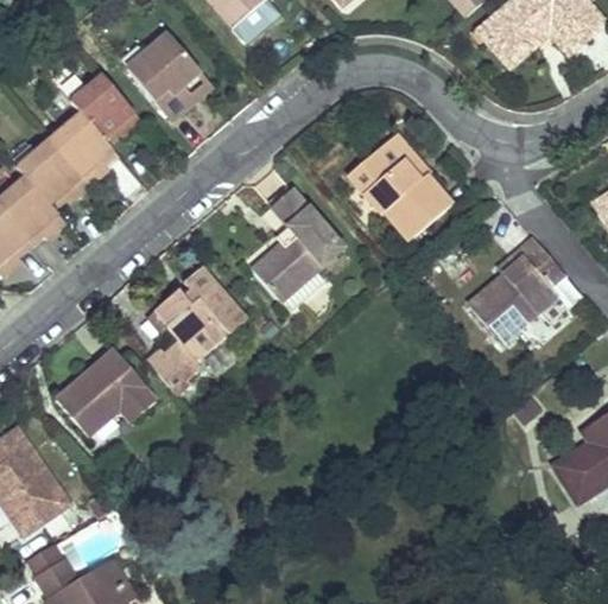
[(43,0),(55,16),(70,4),(67,0),(43,0)]
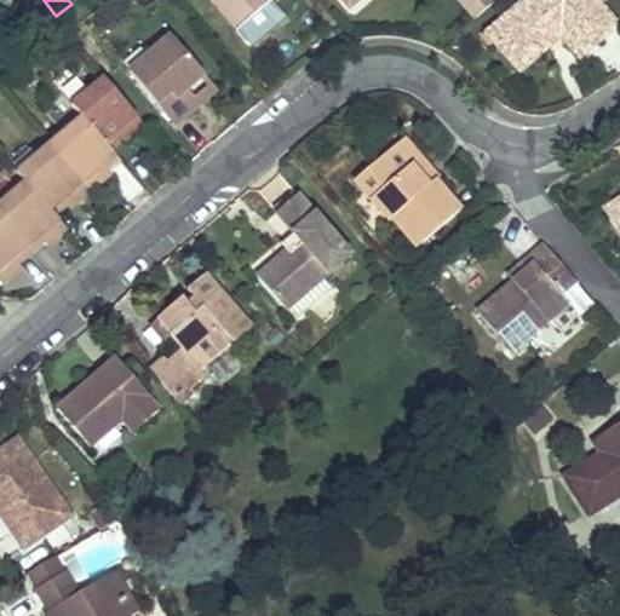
[(212,0),(236,28),(269,0),(212,0)]
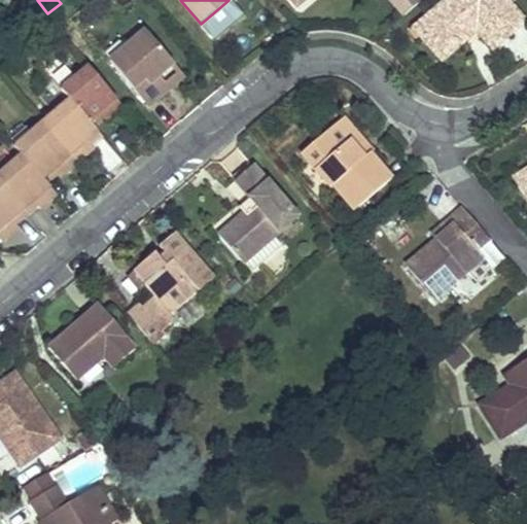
[(241,12),(231,0),(229,0),(201,24),(212,38),(241,12)]
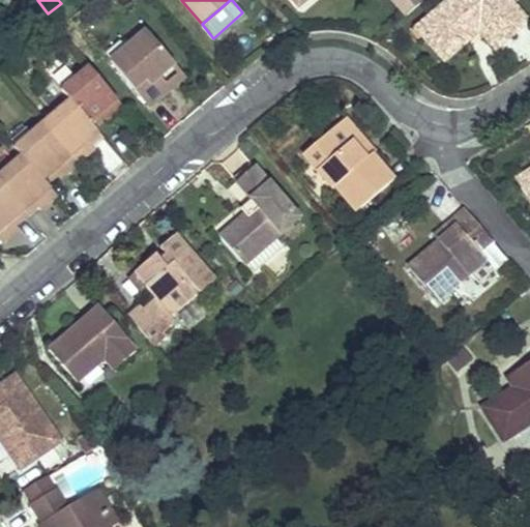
[(393,0),(406,15),(422,0),(393,0)]
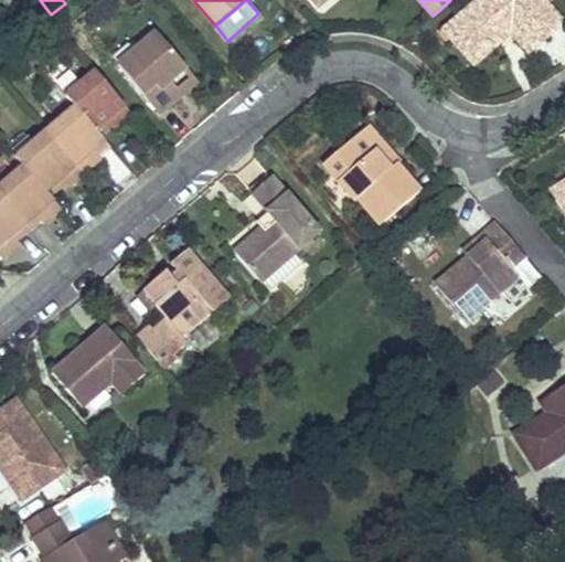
[(561,23),(542,0),(472,0),(439,28),(465,57),(507,22),(529,50),(561,23)]
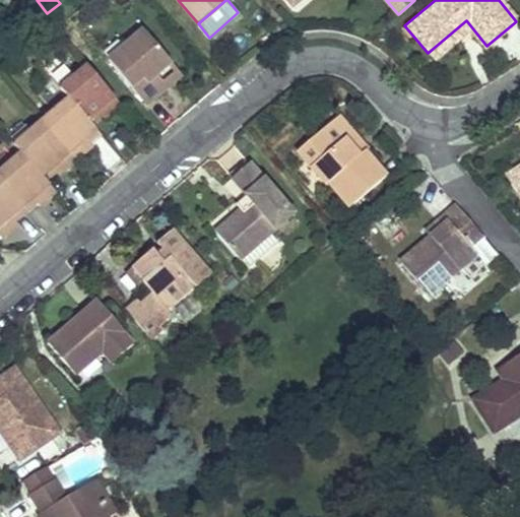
[(466,20),(428,53),(433,59),(467,29),(482,49),(486,46),(466,20)]
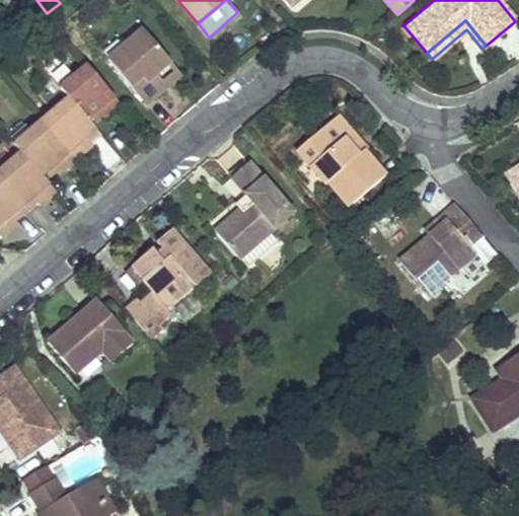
[(169,63),(140,29),(105,61),(144,104),(161,90),(150,79),(169,63)]
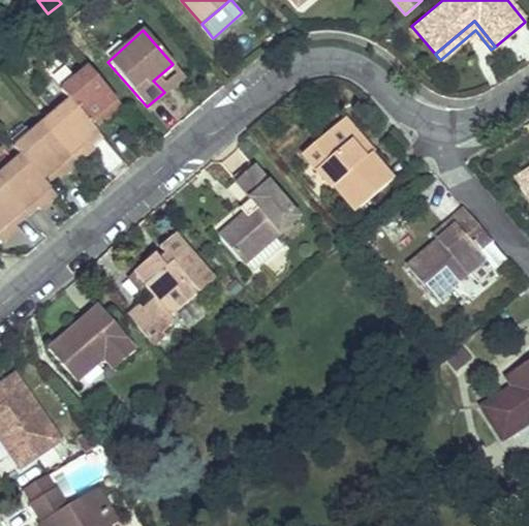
[(68,100),(91,126),(117,103),(86,66),(59,89),(68,100)]
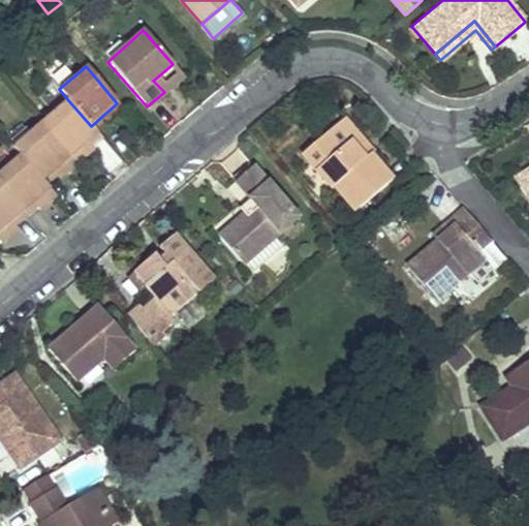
[(100,136),(91,126),(68,100),(42,122),(74,159),(100,136)]
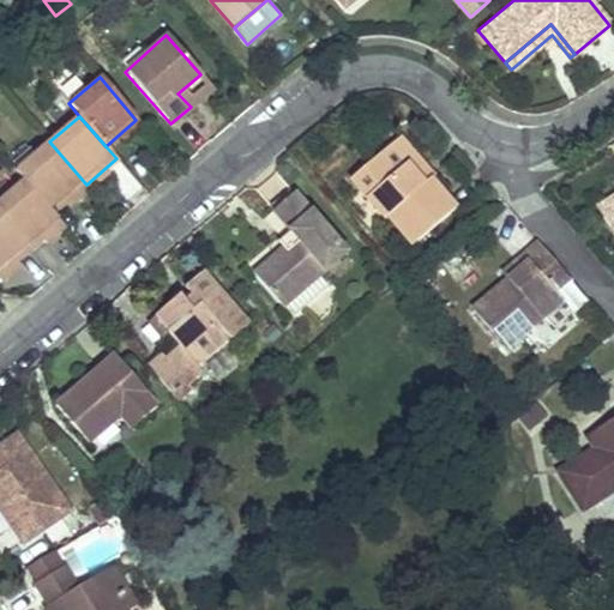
[(433,173),(399,134),(389,143),(422,182),(427,177),(433,173)]
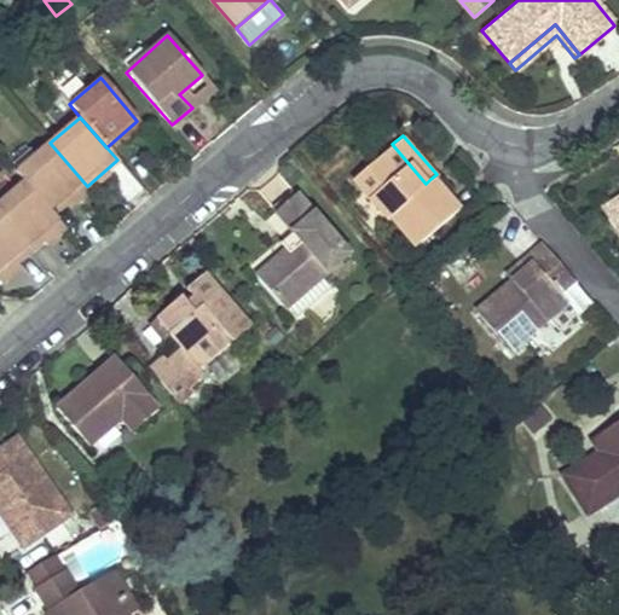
[(56,213),(87,186),(50,143),(18,169),(25,179),(56,213)]
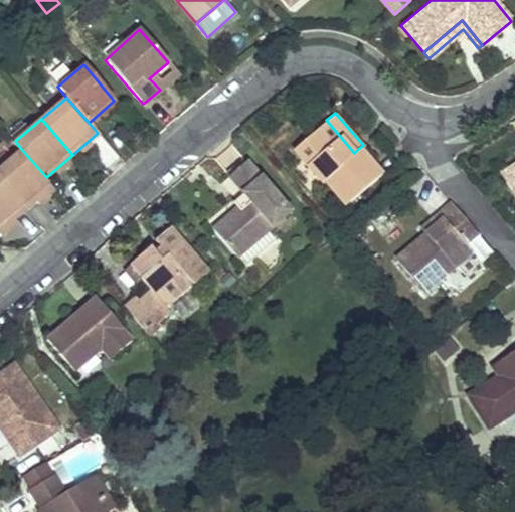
[(343,205),(379,174),(358,149),(354,153),(326,120),(294,148),(343,205)]
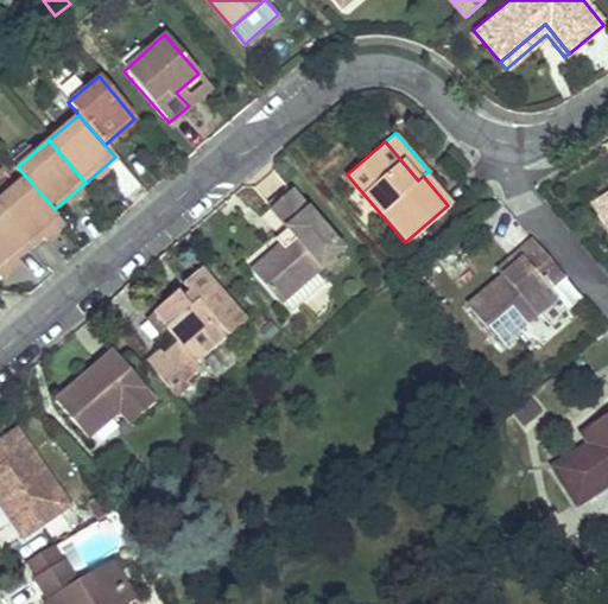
[(63,218),(55,209),(25,176),(0,197),(0,209),(31,245),(63,218)]
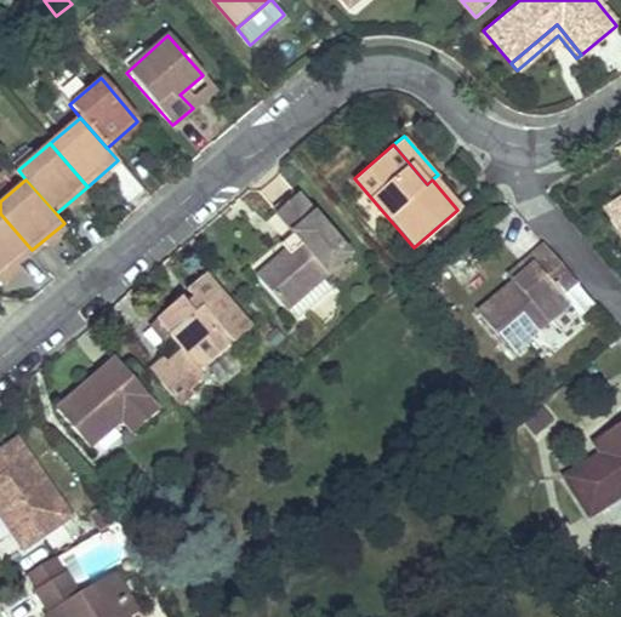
[(351,251),(297,190),(274,211),(297,239),(255,276),(283,309),(289,304),(323,275),(351,251)]
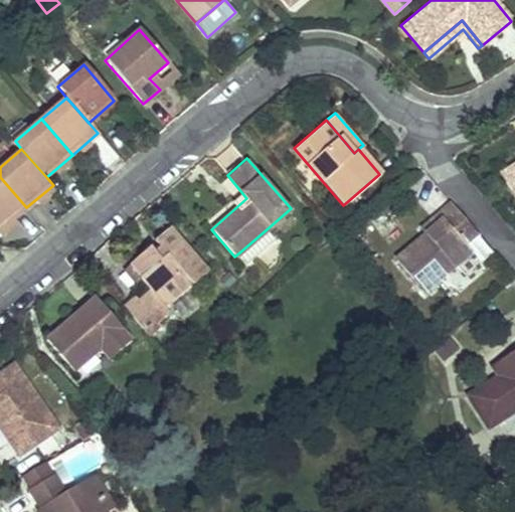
[(514,173),(514,161),(501,171),(507,179),(514,173)]
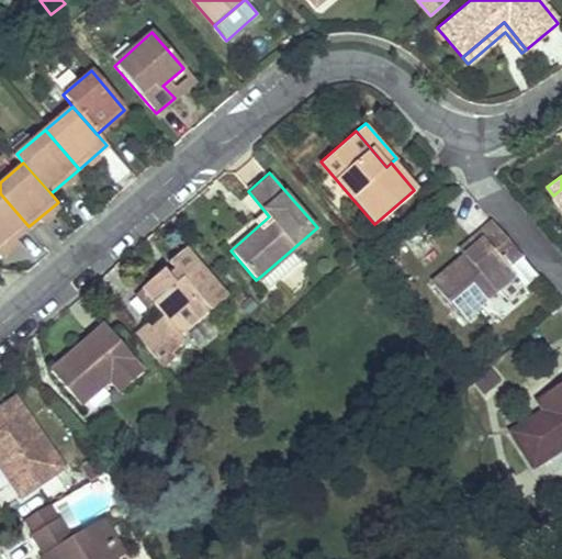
[(0,249),(29,226),(0,193),(0,249)]
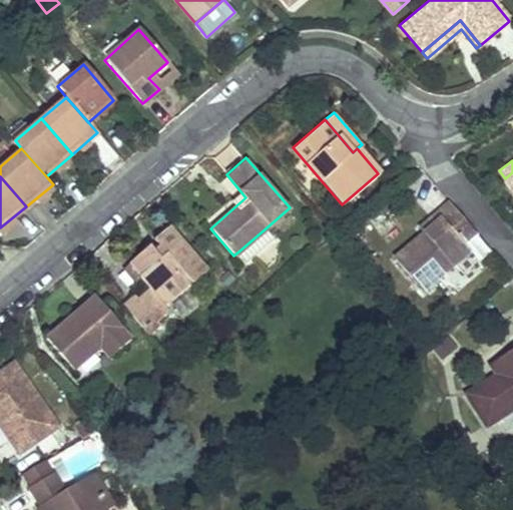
[(478,233),(449,200),(436,211),(440,215),(423,230),(393,255),(423,290),(470,250),(465,244),(478,233)]
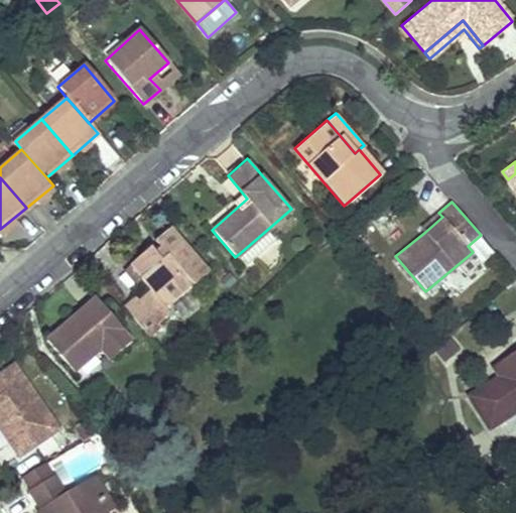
[(442,217),(438,213),(421,227),(425,232),(442,217)]
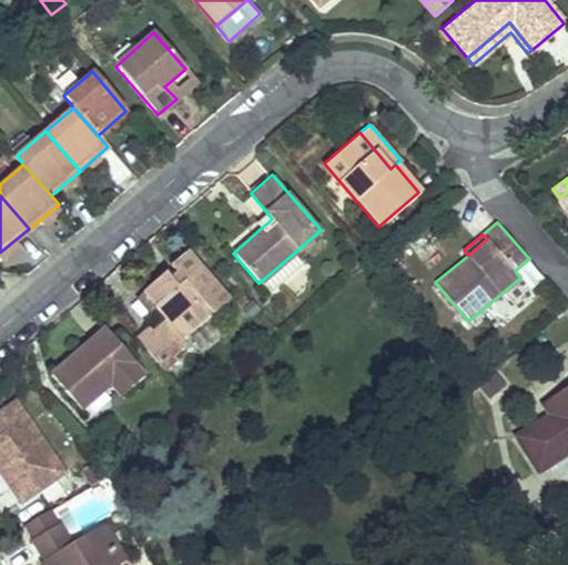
[(230,298),(185,251),(171,262),(176,269),(169,274),(165,271),(138,295),(150,310),(155,305),(166,318),(154,329),(153,330),(176,354),(181,350),(181,341),(179,339),(184,334),(212,309),(214,311),(230,298)]
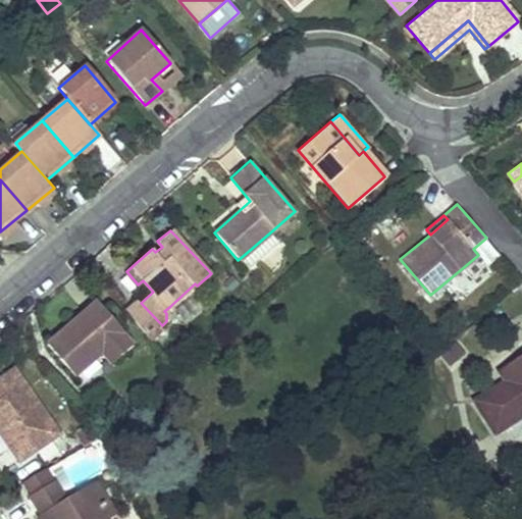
[(279,241),(271,231),(243,256),(251,265),(279,241)]
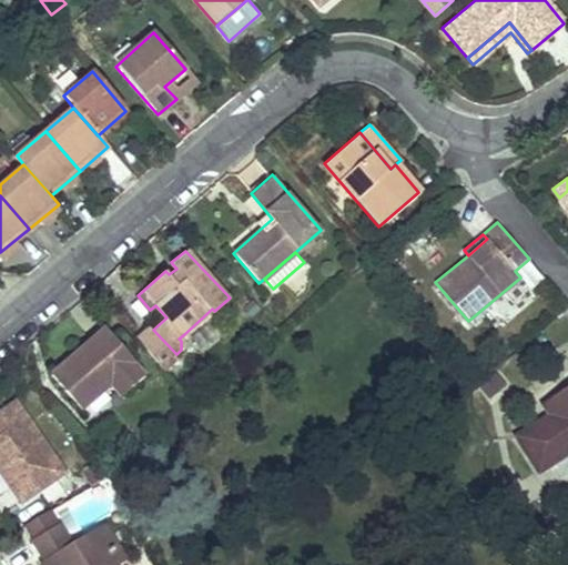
[(544,276),(529,259),(515,271),(520,278),(530,289),(544,276)]
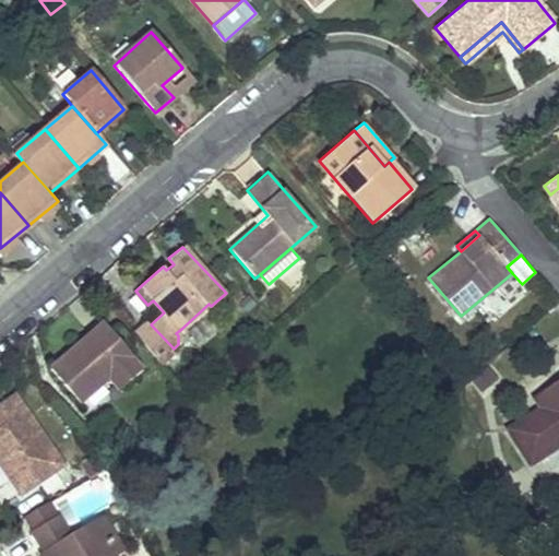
[(149,320),(135,331),(165,364),(177,353),(174,349),(151,324),(152,323),(149,320)]
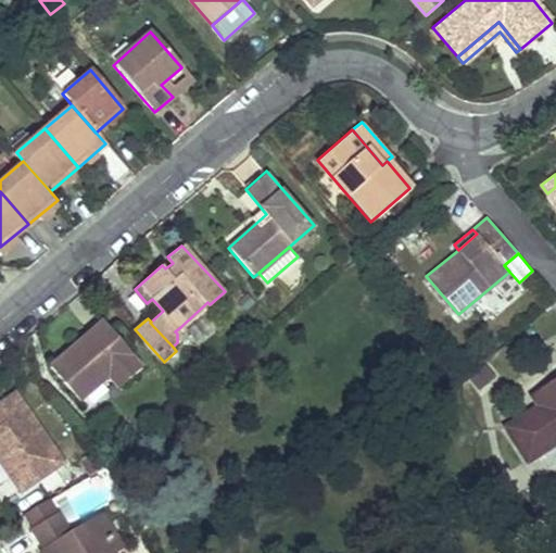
[(141,367),(102,322),(48,365),(78,402),(105,378),(112,374),(121,384),(141,367)]
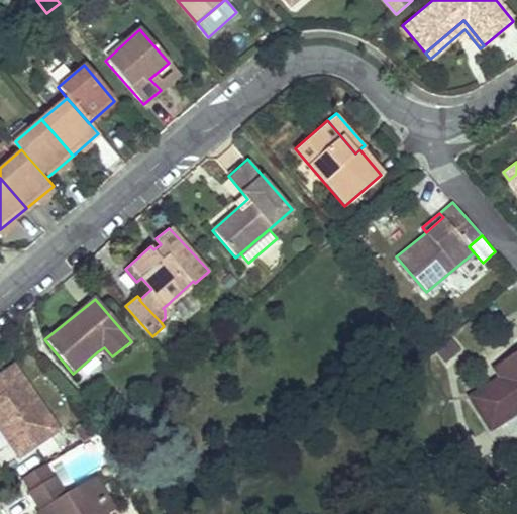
[(104,347),(98,351),(107,361),(112,356),(104,347)]
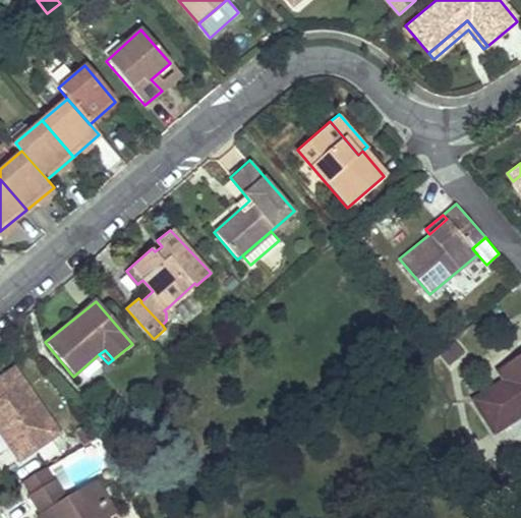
[(511,373),(480,394),(502,425),(520,412),(520,351),(504,362),(511,373)]
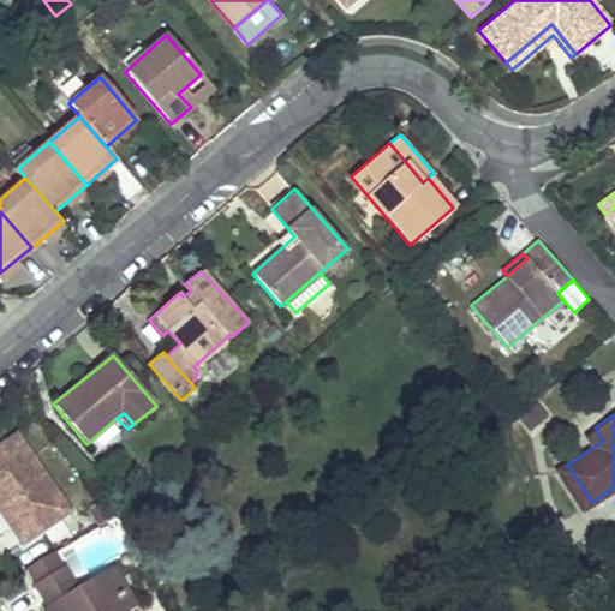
[(72,509),(18,430),(0,442),(0,491),(5,498),(0,503),(0,507),(24,540),(72,509)]
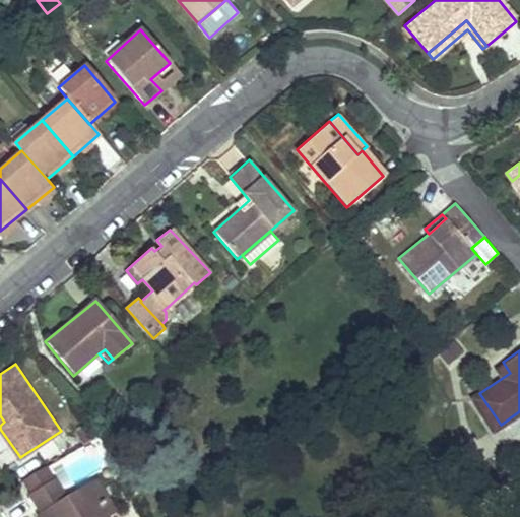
[(99,433),(89,422),(75,432),(82,443),(99,433)]
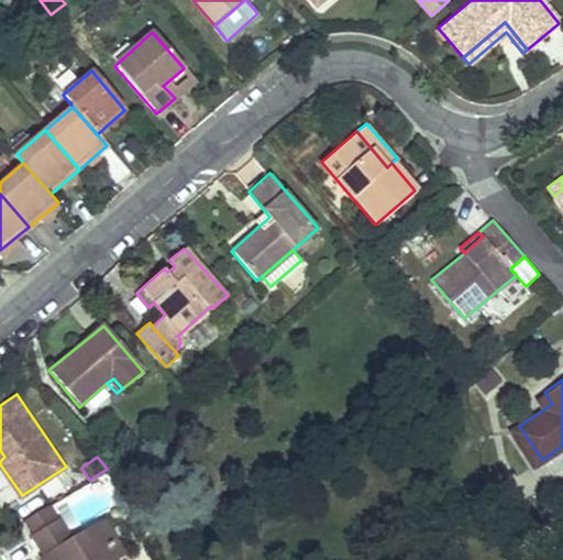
[(127,553),(106,517),(73,537),(61,516),(58,517),(50,503),(29,516),(37,530),(33,534),(44,553),(41,556),(42,559),(114,559),(118,559),(127,553)]
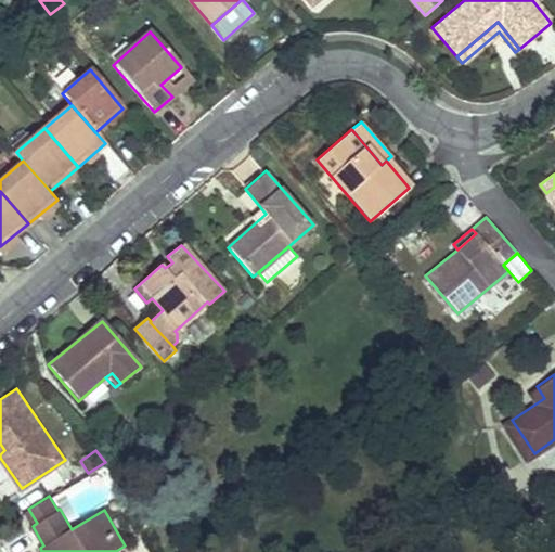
All buildings are outlined.
